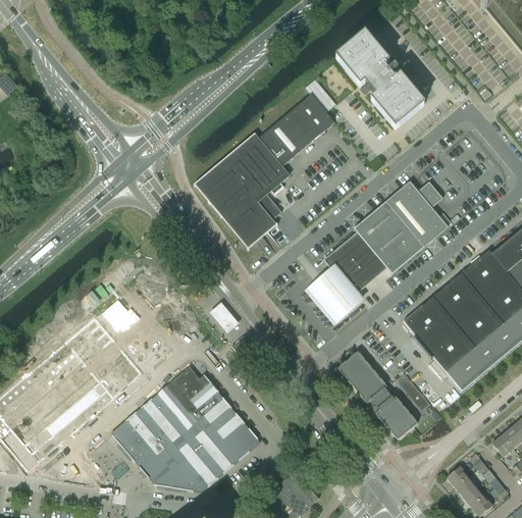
[(475,0),(479,5),(483,10),(485,6),(521,50),(521,0),(475,0)]
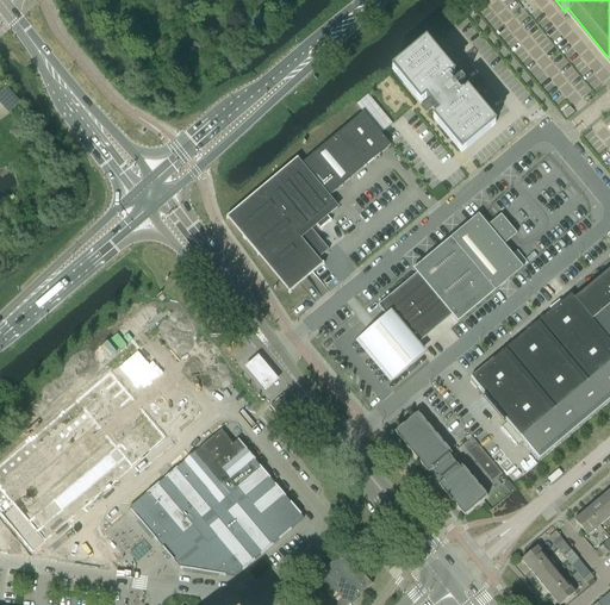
[(425,38),(392,66),(419,100),(428,93),(429,94),(440,107),(441,108),(433,116),(461,149),(495,120),(467,87),(461,92),(460,92),(448,76),(454,72),(425,38)]
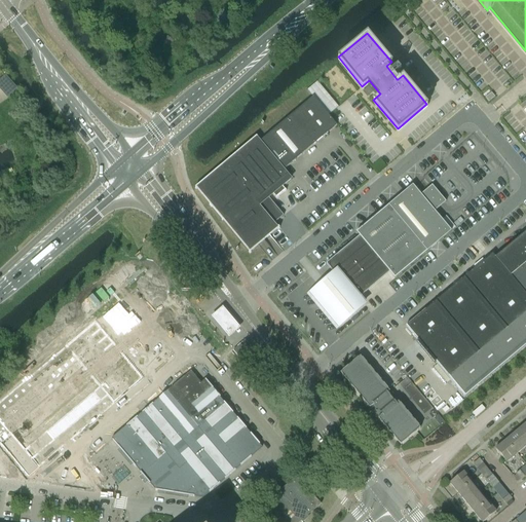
[(0,76),(0,84),(7,92),(16,84),(5,72),(0,76)]
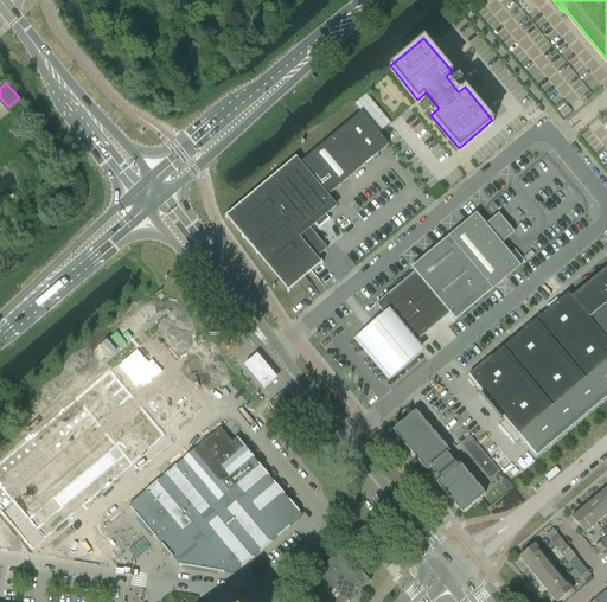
[(567,102),(560,108),(563,114),(570,107),(567,102)]
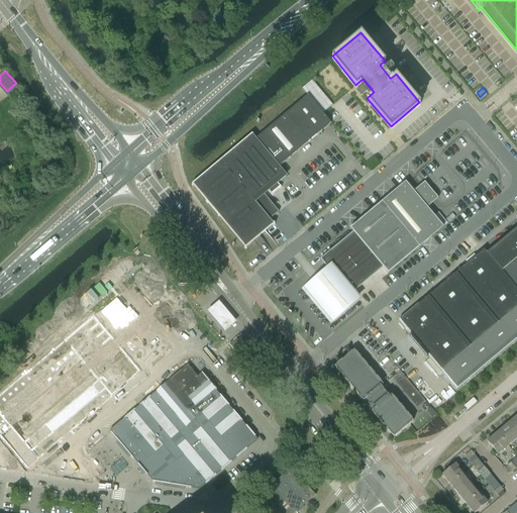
[(193,180),(192,181),(193,182),(206,197),(205,197),(207,200),(208,199),(218,211),(217,212),(218,213),(219,212),(244,243),(245,245),(246,243),(253,237),(260,232),(265,227),(266,227),(273,221),(275,220),(274,219),(273,220),(270,216),(275,211),(279,208),(264,191),(269,187),(271,190),(272,191),(274,189),(280,184),(280,185),(281,184),(280,183),(278,180),(286,173),(279,164),(330,120),(331,120),(322,110),(322,109),(308,92),(275,119),(256,134),(254,135),(252,132),(252,131),(251,130),(250,131),(250,132),(235,144),(232,146),(233,146),(221,157),(221,156),(219,158),(220,158),(205,171),(193,181),(193,180)]
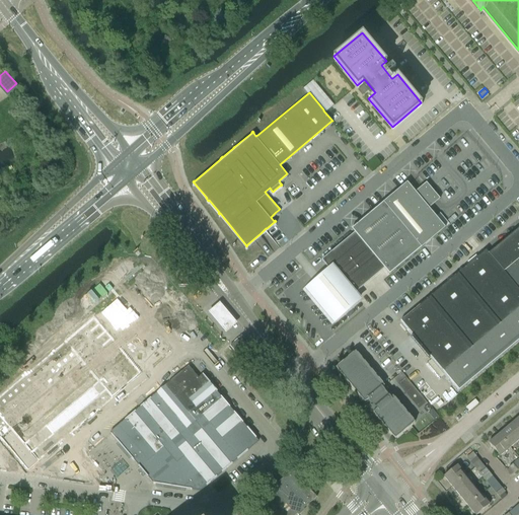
[(382,263),(389,271),(428,238),(445,224),(429,205),(435,200),(440,196),(426,179),(421,185),(415,189),(408,179),(352,226),(356,231),(334,250),(331,248),(326,252),(325,254),(324,255),(324,258),(324,259),(325,261),(326,262),(329,266),(307,285),(334,317),(359,297),(352,289),(382,263)]
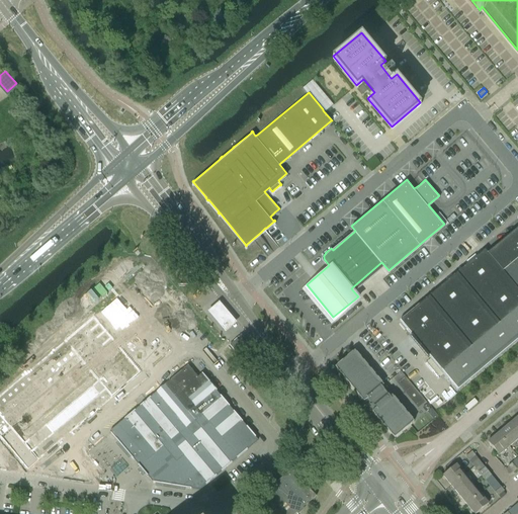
[(517,224),(488,250),(517,286),(517,213),(517,215),(517,216),(517,224)]
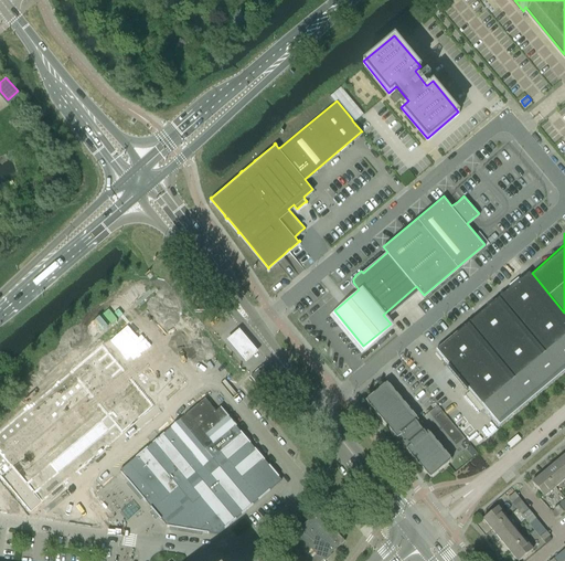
[(493,299),(436,347),(476,395),(499,422),(564,367),(564,313),(529,270),(493,299)]
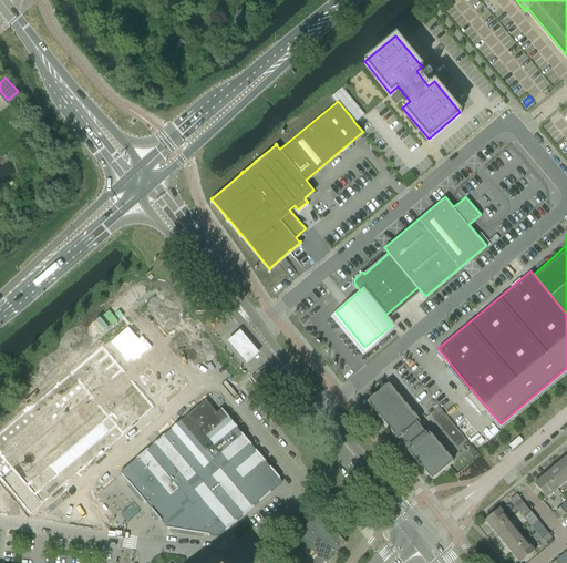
[(240,329),(228,339),(247,361),(259,351),(240,329)]
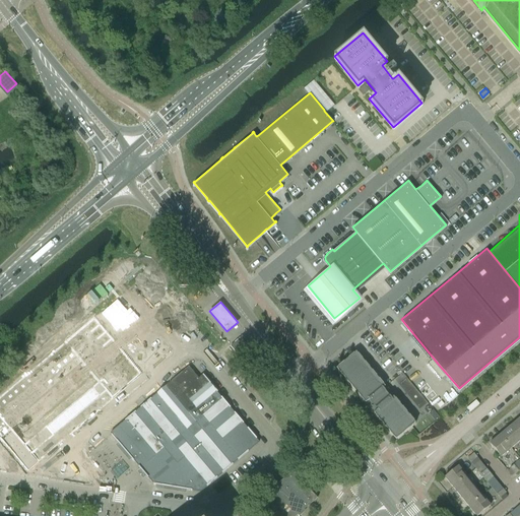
[(0,430),(1,432),(2,433),(10,426),(36,456),(38,458),(132,379),(142,370),(94,314),(0,393),(0,430)]
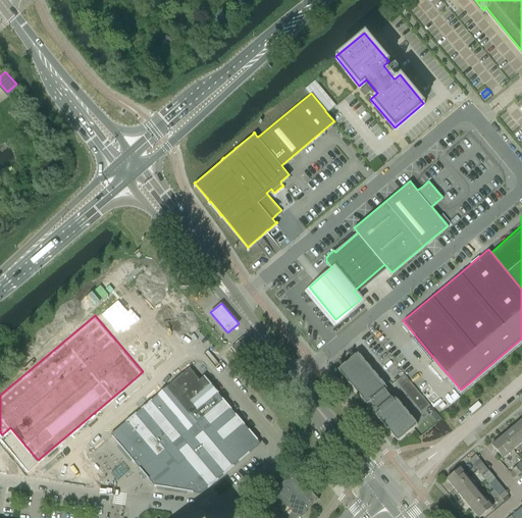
[(231,344),(245,360),(256,350),(243,333),(231,344)]
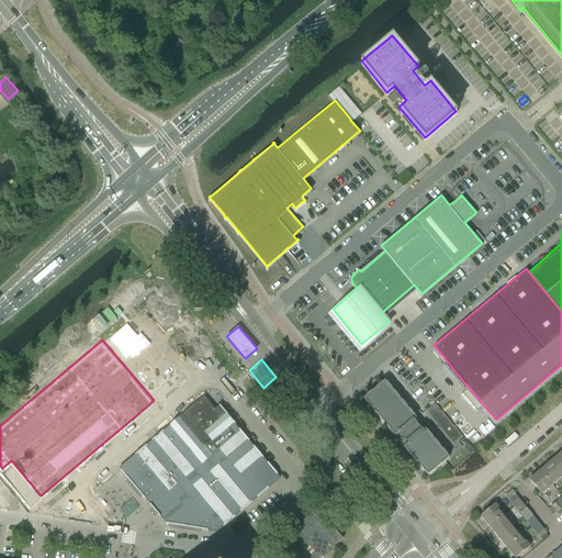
[(398,448),(403,444),(427,472),(446,458),(449,455),(426,425),(423,427),(414,416),(416,414),(415,413),(384,377),(362,395),(394,433),(390,437),(398,448)]
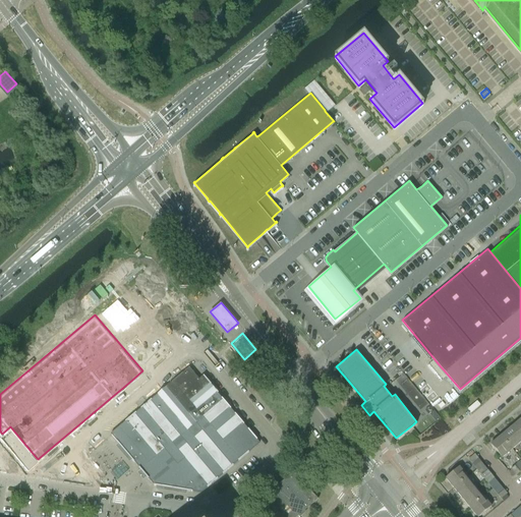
[(467,405),(471,409),(480,401),(477,397),(467,405)]
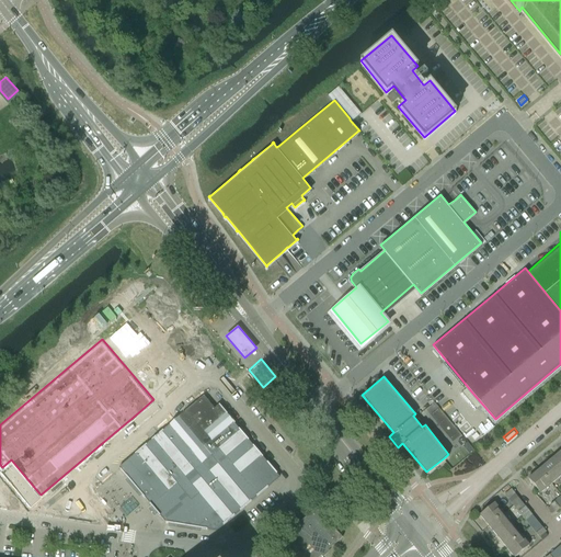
[(560,451),(559,448),(549,457),(560,472),(560,451)]
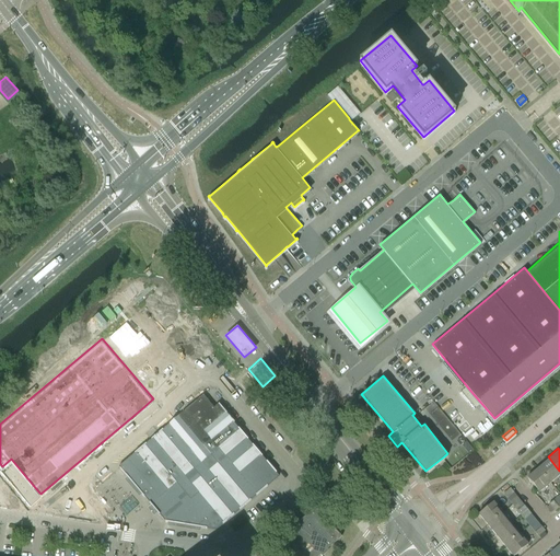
[(537,465),(549,479),(559,471),(548,456),(537,465)]
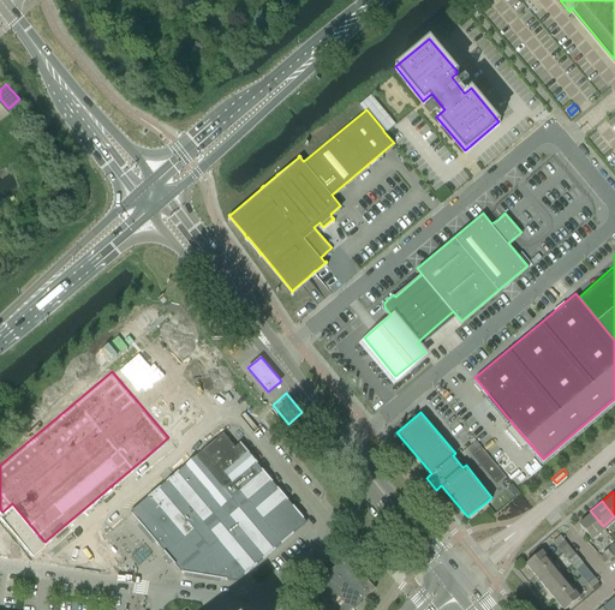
[(603,526),(590,510),(579,520),(592,536),(603,526)]
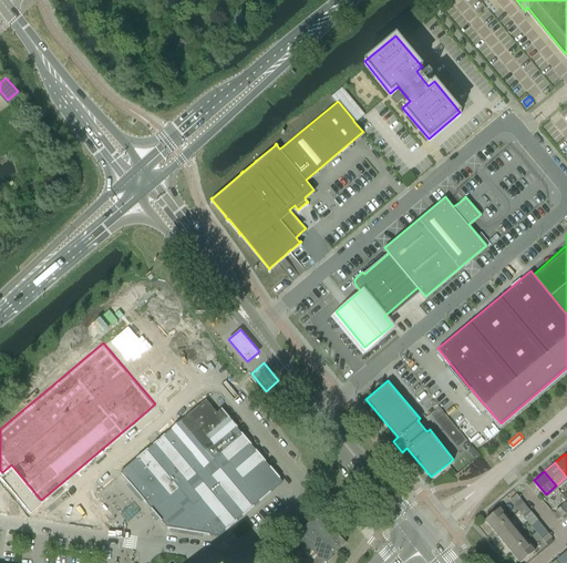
[(519,494),(516,491),(509,497),(513,500),(519,494)]
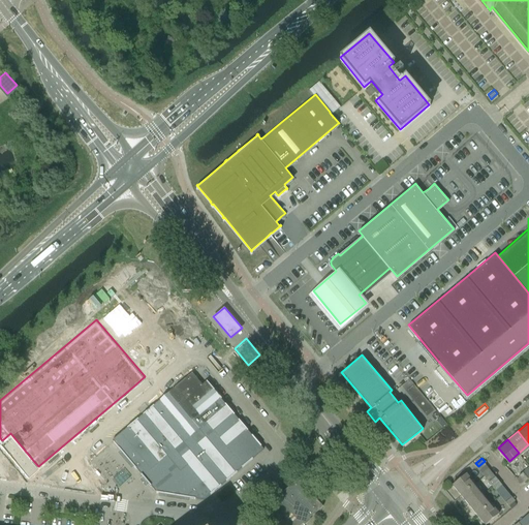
[(519,472),(524,479),(527,475),(522,469),(519,472)]
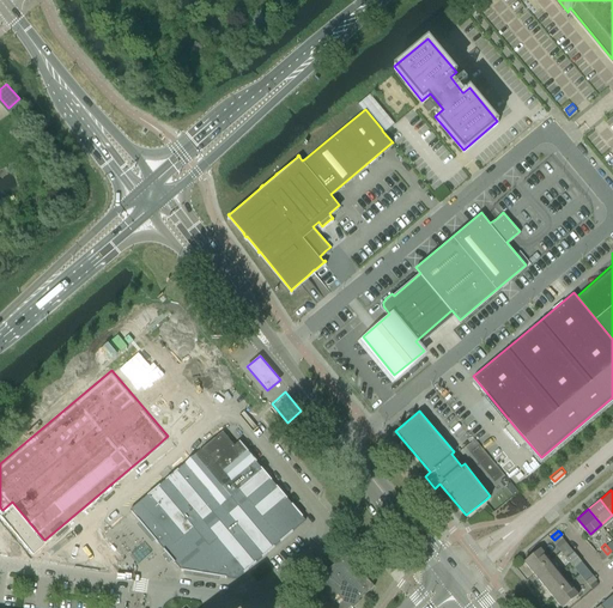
[(523,558),(533,570),(550,557),(540,545),(523,558)]
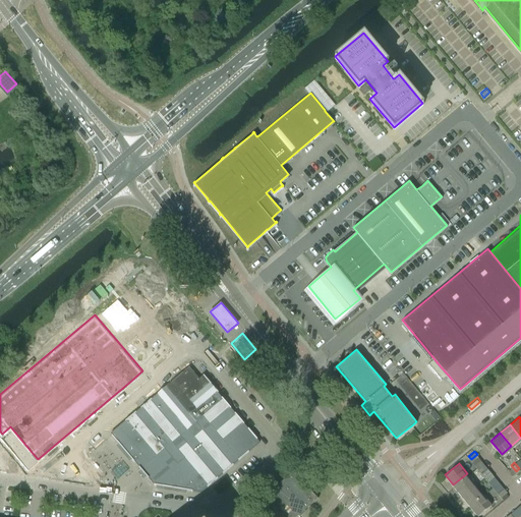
[(481,471),(484,475),(490,470),(487,466),(481,471)]
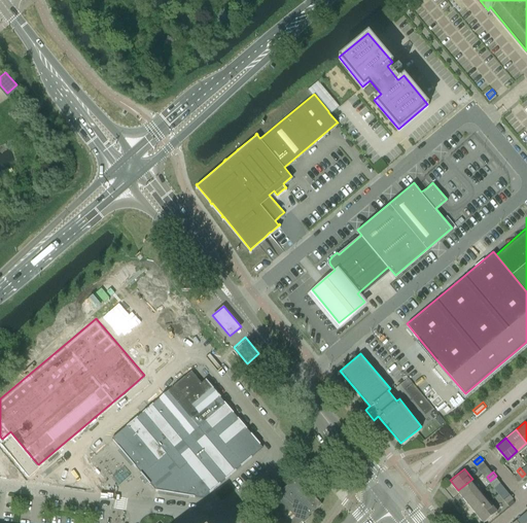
[(269,496),(269,502),(286,522),(294,522),(318,503),(318,498),(300,476),(294,476),(269,496)]
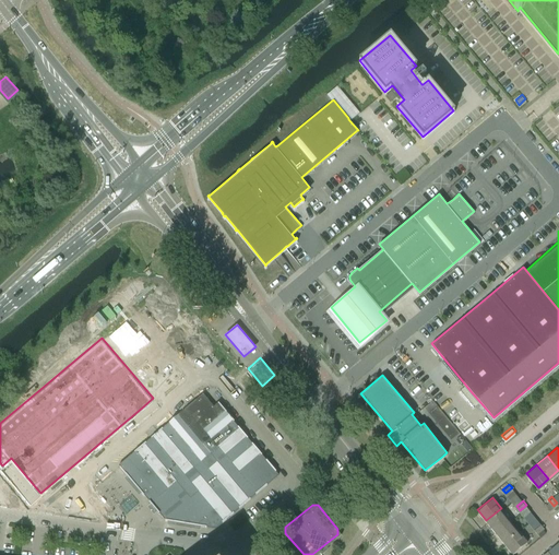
[(526,505),(520,510),(523,515),(530,509),(526,505)]
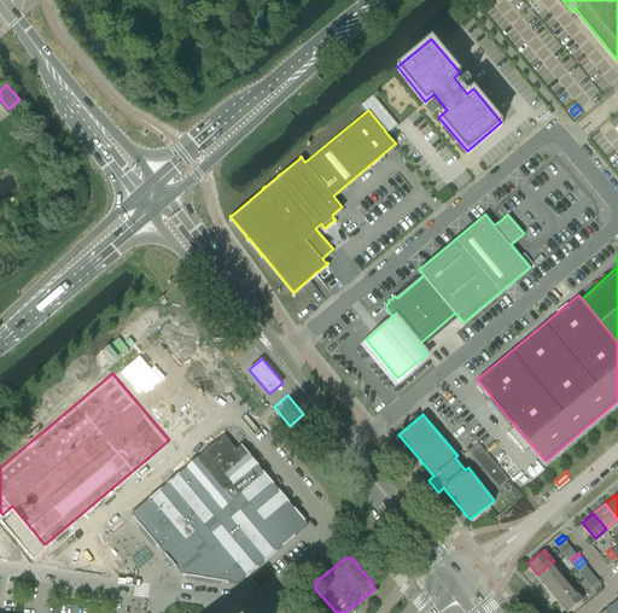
[(564,573),(554,561),(537,574),(547,587),(564,573)]
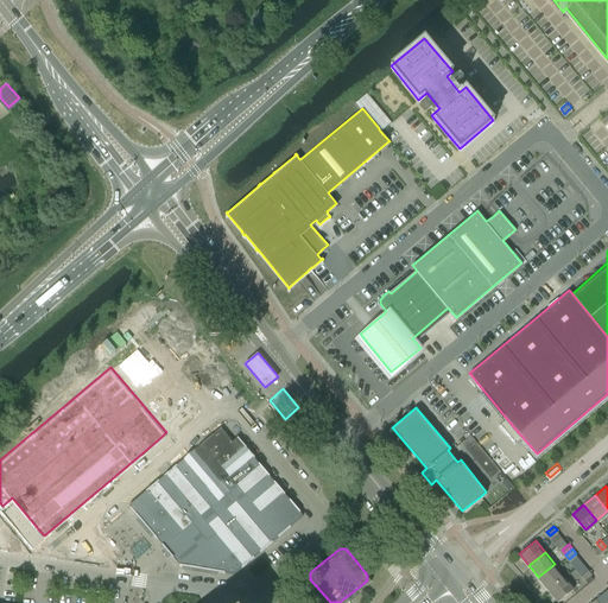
[(555,564),(538,577),(548,588),(563,575),(555,564)]
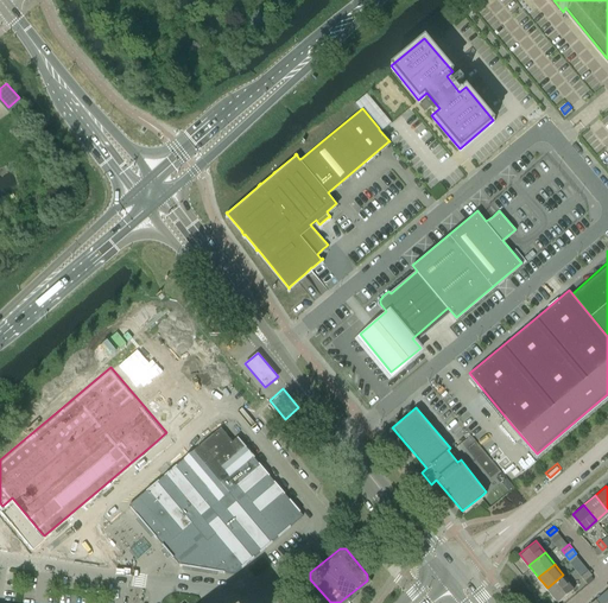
[(591,572),(588,567),(581,573),(584,578),(591,572)]
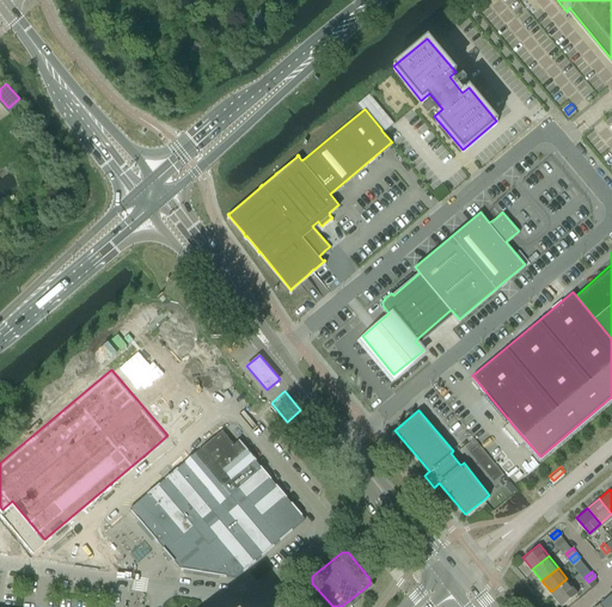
[(577,590),(567,578),(551,592),(561,604),(577,590)]
